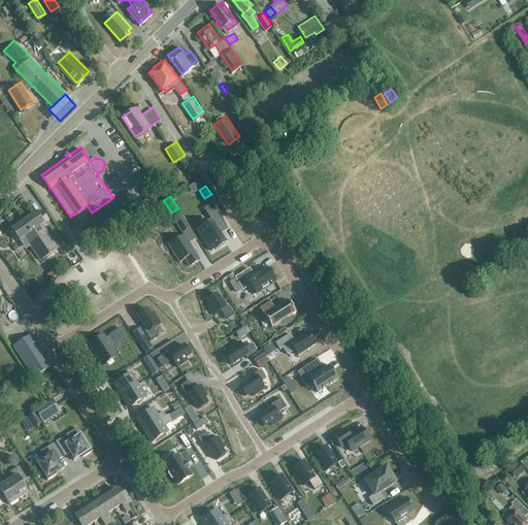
[(211,220),(198,228),(211,249),(215,247),(216,248),(226,240),(218,227),(225,222),(211,201),(203,206),(211,220)]
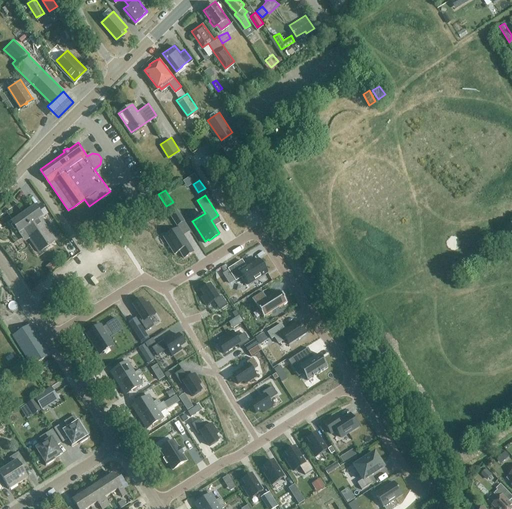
[(15,217),(12,220),(19,230),(25,239),(29,236),(39,250),(56,238),(49,228),(47,224),(40,215),(47,211),(40,202),(35,205),(34,204),(26,210),(16,217),(15,217)]
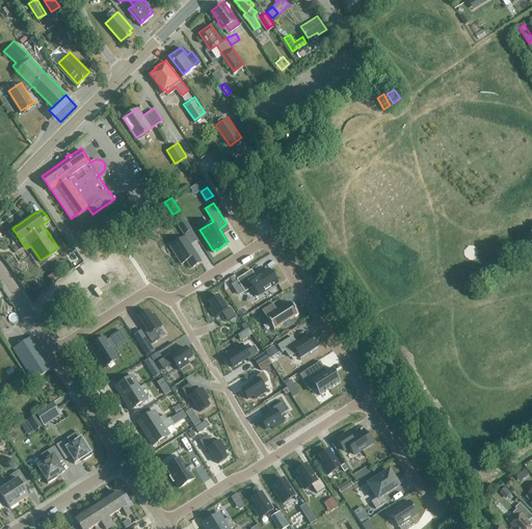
[(183,215),(176,220),(184,233),(191,228),(183,215)]
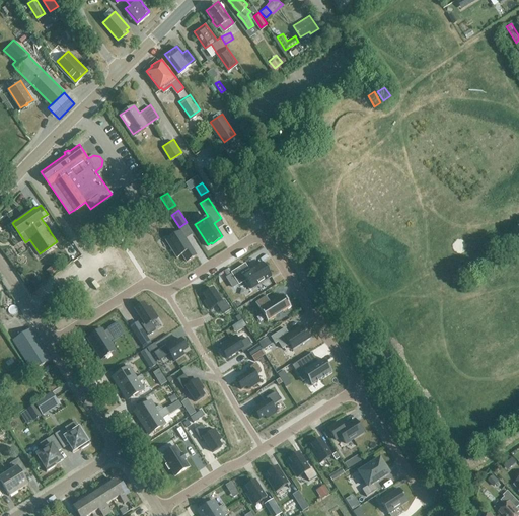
[(181,229),(166,239),(176,255),(181,252),(187,260),(197,253),(181,229)]
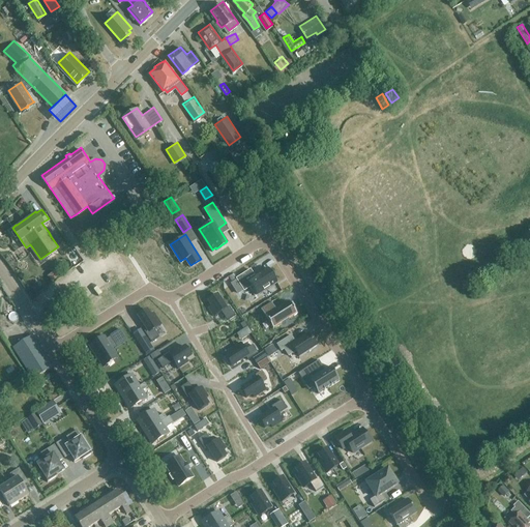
[(249,267),(236,276),(243,288),(251,284),(257,293),(276,281),(267,266),(255,274),(249,267)]
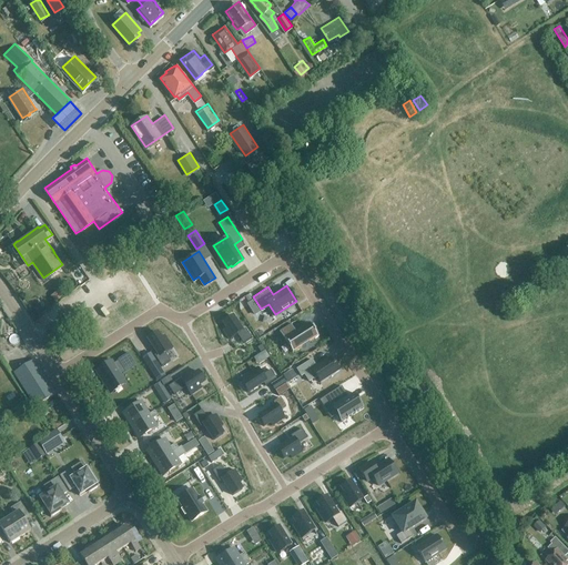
[(232,313),(223,319),(226,325),(223,326),(230,336),(236,332),(243,341),(251,335),(245,326),(242,329),(232,313)]
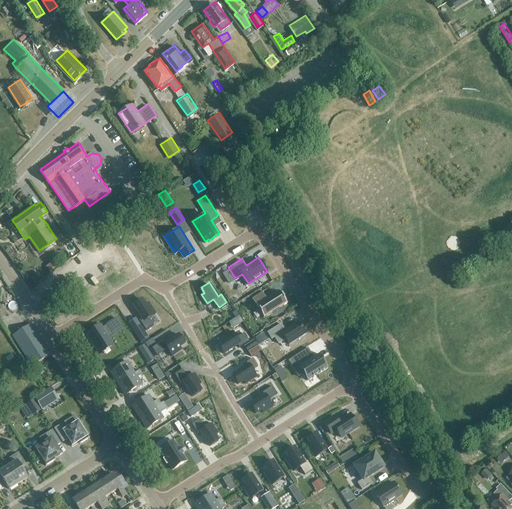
[(261,290),(251,297),(263,316),(286,301),(279,289),(266,297),(261,290)]
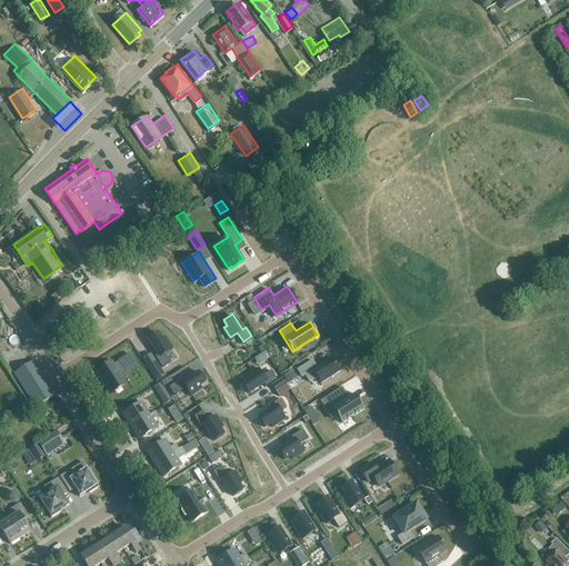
[(157,330),(148,336),(158,351),(155,354),(161,365),(170,359),(166,351),(172,347),(163,334),(161,336),(157,330)]
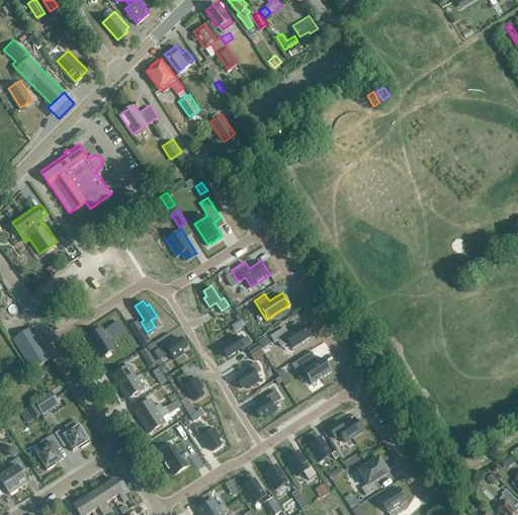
[(138,319),(130,324),(143,344),(150,340),(138,319)]
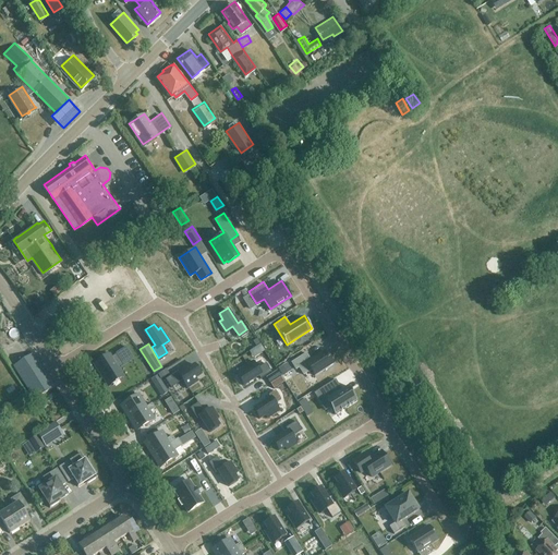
[(116,351),(111,354),(109,352),(94,361),(107,382),(121,372),(118,365),(133,356),(126,345),(116,351)]
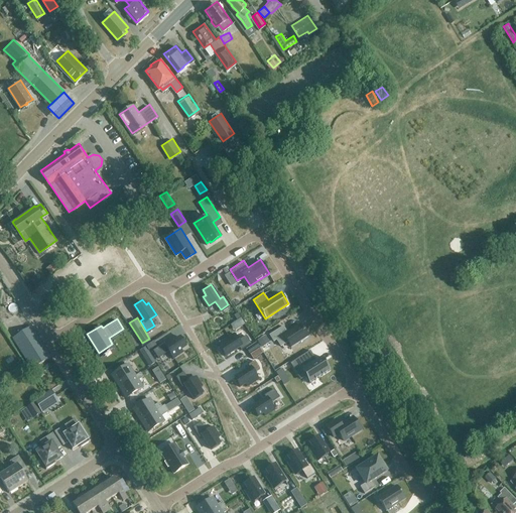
[(283,325),(269,333),(273,340),(276,338),(280,344),(287,340),(291,345),(308,334),(300,322),(287,331),(283,325)]
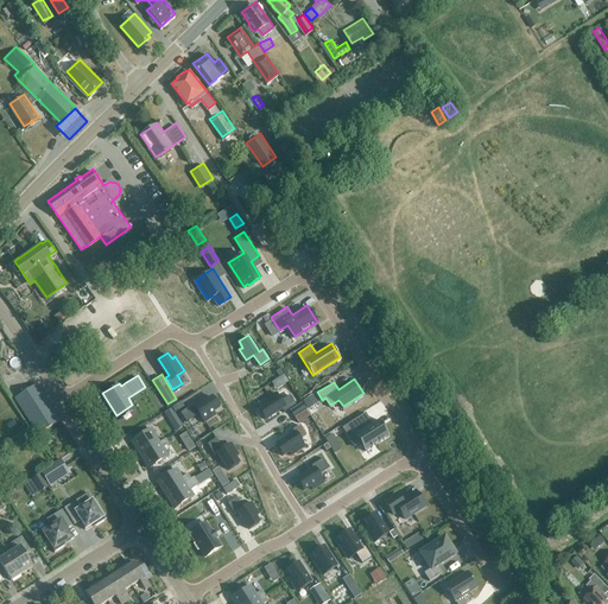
[(38,432),(59,418),(37,382),(14,396),(38,432)]
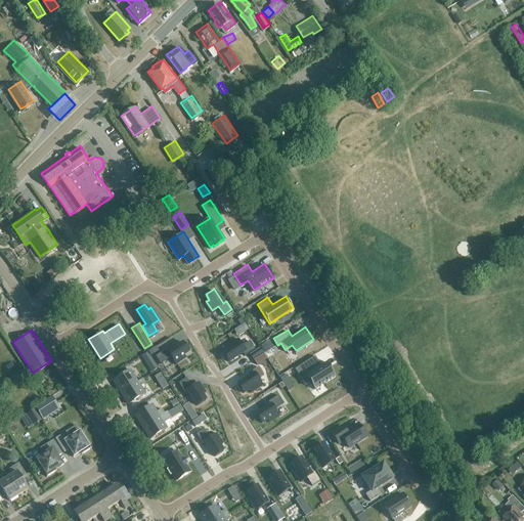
[(269,338),(261,343),(266,350),(273,345),(269,338)]
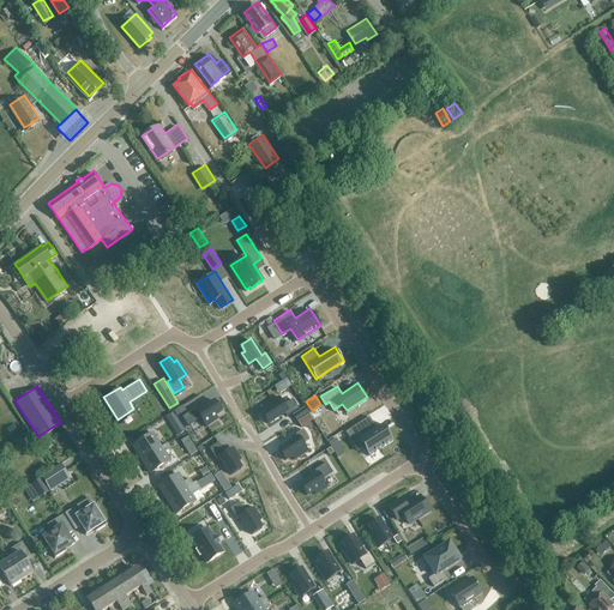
[(268,408),(260,411),(268,421),(284,410),(287,414),(299,406),(293,397),(281,404),(276,397),(265,404),(268,408)]
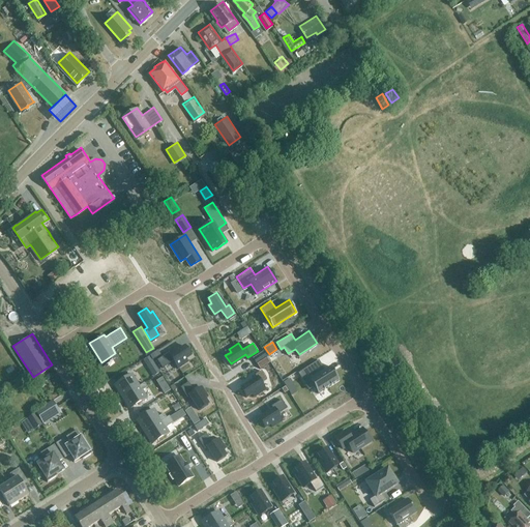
[(169,350),(156,358),(162,367),(173,359),(177,366),(187,359),(185,356),(192,352),(185,344),(171,353),(169,350)]
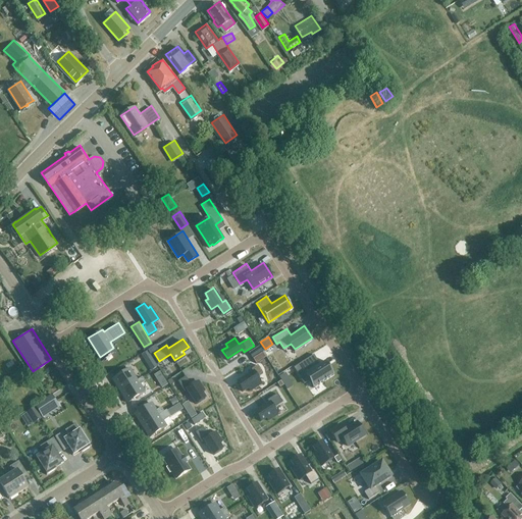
[(259,344),(249,351),(253,356),(263,350),(259,344)]
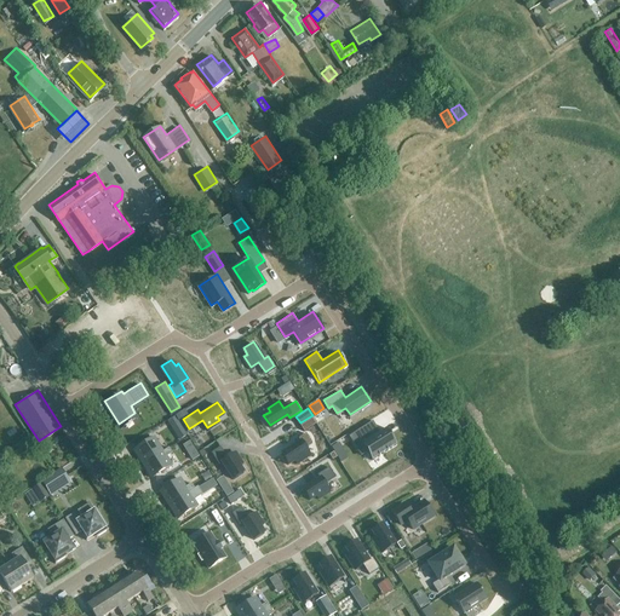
[(313,415),(300,422),(304,430),(316,421),(313,415)]
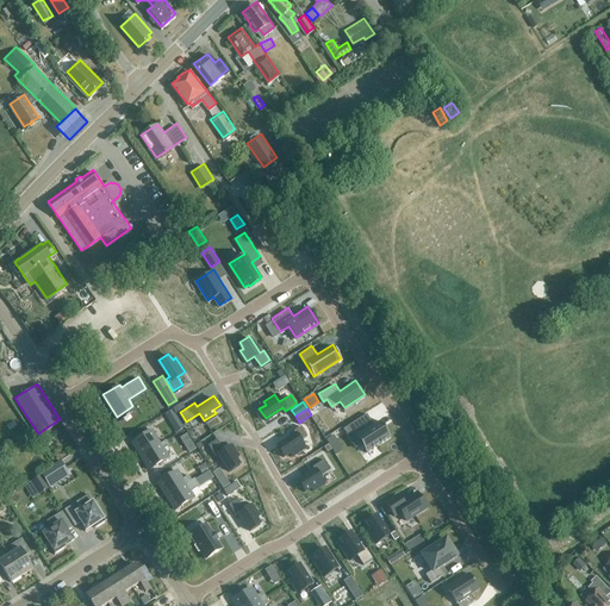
[(365,413),(348,423),(366,450),(390,435),(380,419),(372,424),(365,413)]
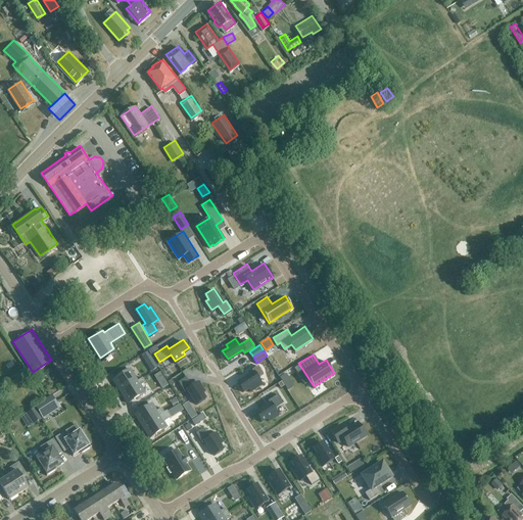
[(154,360),(149,364),(152,369),(157,365),(154,360)]
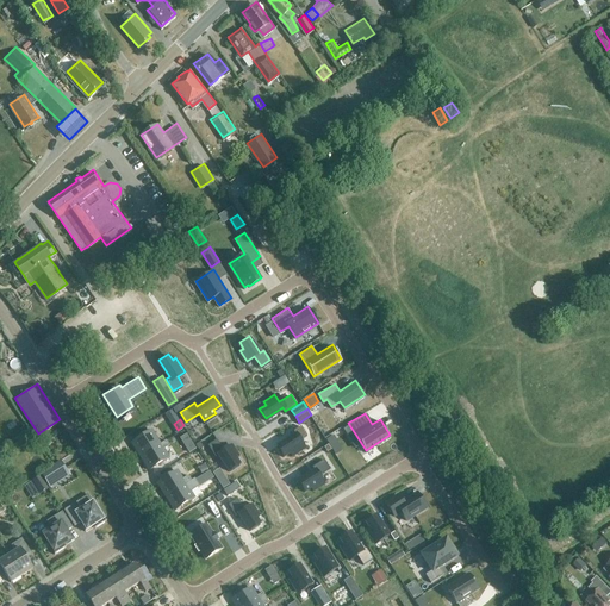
[(293,433),(277,444),(282,455),(290,450),(291,454),(302,448),(297,439),(306,433),(300,424),(291,430),(293,433)]
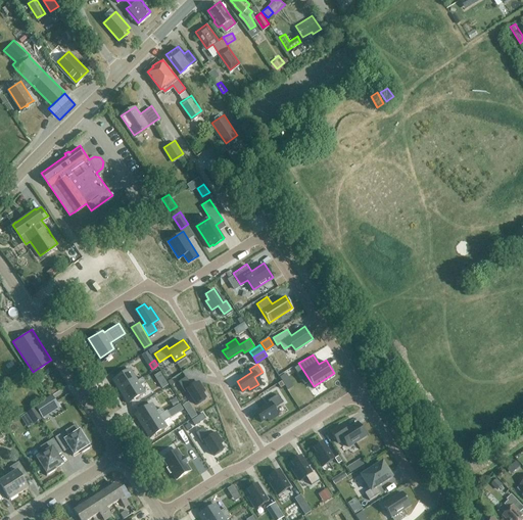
[(130,367),(113,378),(121,389),(137,379),(130,367)]
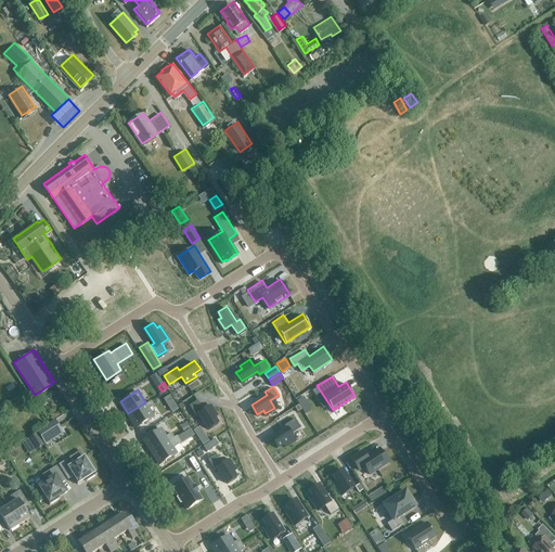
[(175,400),(169,403),(172,410),(178,406),(175,400)]
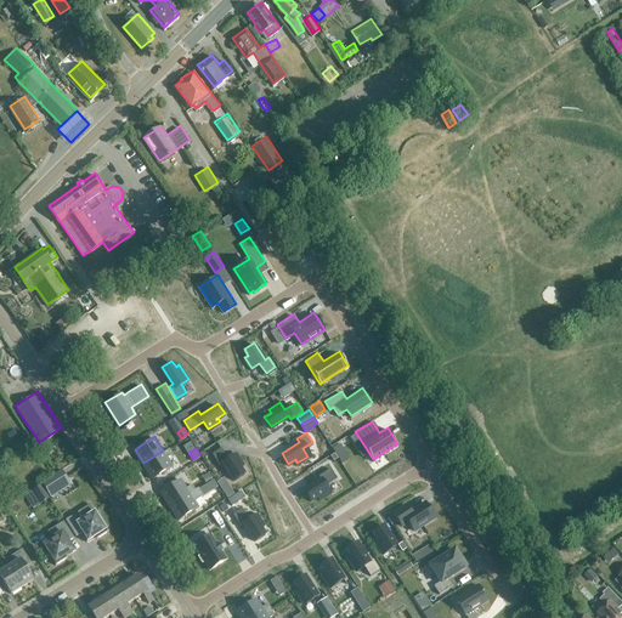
[(222,448),(213,454),(220,464),(224,461),(233,478),(244,472),(241,465),(243,464),(237,453),(228,458),(222,448)]
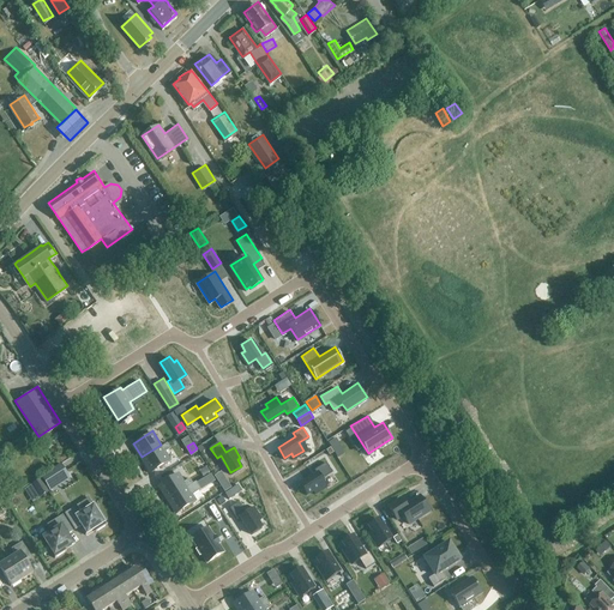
[(161,445),(142,457),(150,471),(169,458),(161,445)]
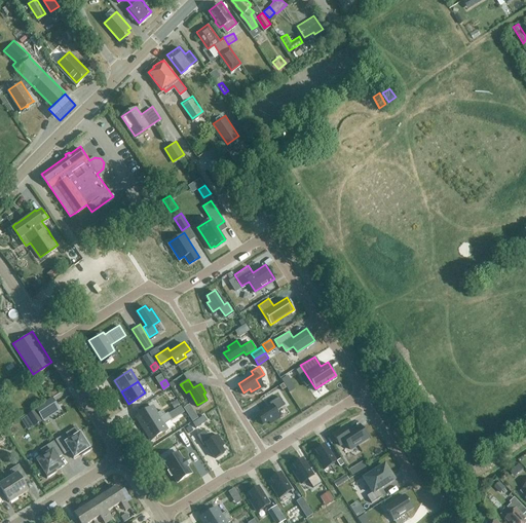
[(58,393),(61,398),(71,391),(68,386),(58,393)]
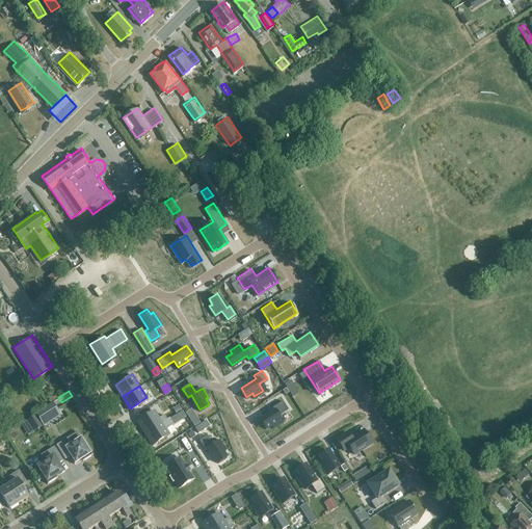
[(274,410),(260,419),(265,427),(270,424),(272,426),(283,419),(278,413),(288,407),(283,399),(272,406),(274,410)]
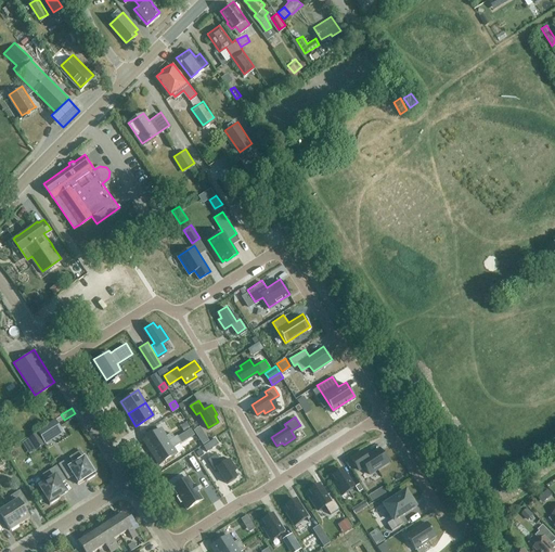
[(50,421),(37,428),(46,443),(59,434),(50,421)]
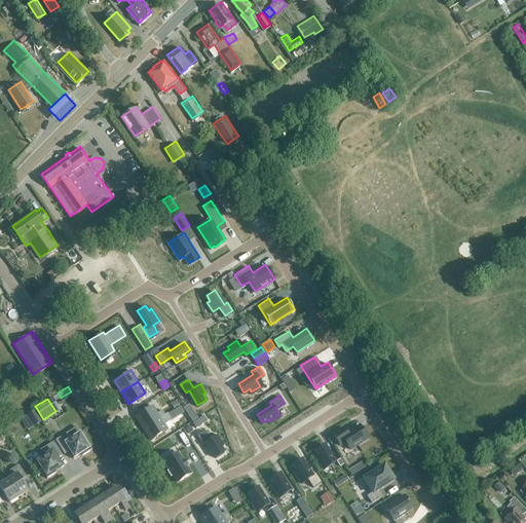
[(60,399),(54,404),(61,410),(66,405),(60,399)]
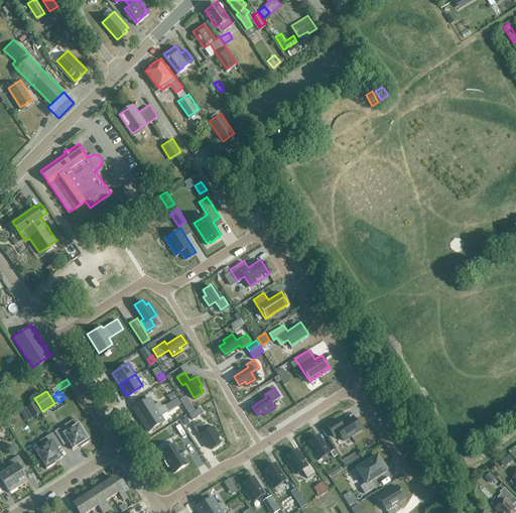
[(185,395),(180,398),(188,411),(194,407),(185,395)]
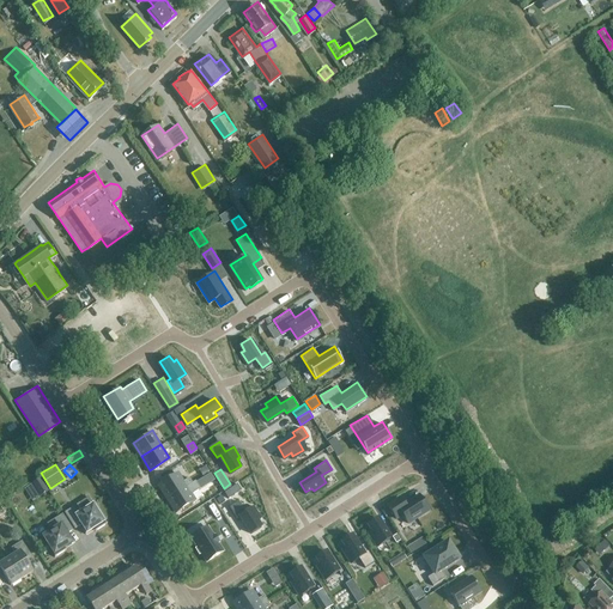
[(177,470),(158,482),(167,497),(195,479),(192,480),(189,475),(183,479),(177,470)]
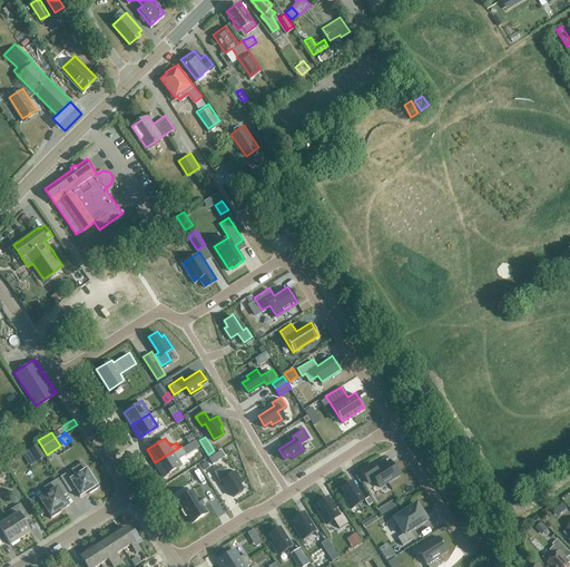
[(195,438),(187,442),(192,449),(199,445),(195,438)]
